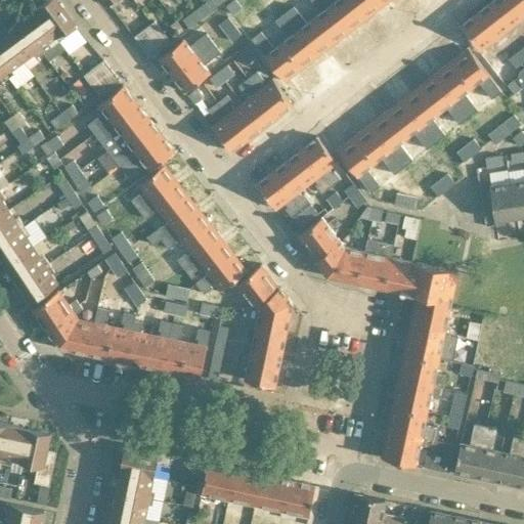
[(56,0),(45,0),(36,7),(67,47),(70,51),(86,39),(56,0)]
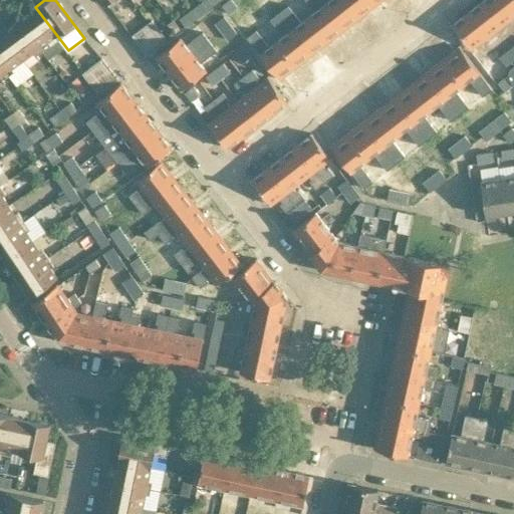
[(228,14),(237,7),(230,0),(227,0),(221,6),(228,14)]
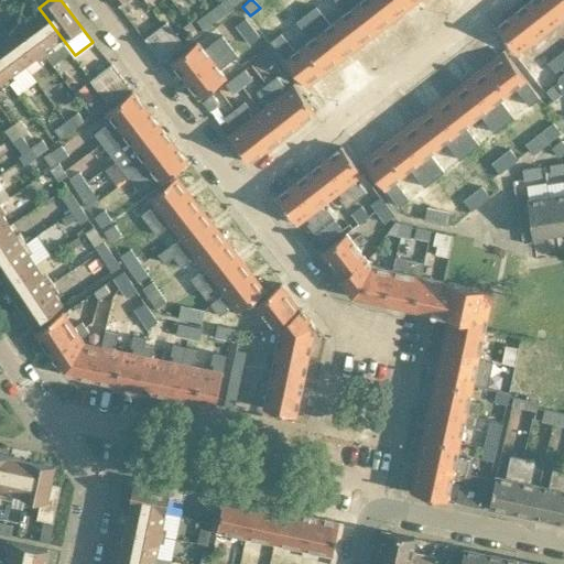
[(294,0),(305,13),(305,12),(340,57),(358,43),(338,18),(331,23),(311,0),(294,0)]
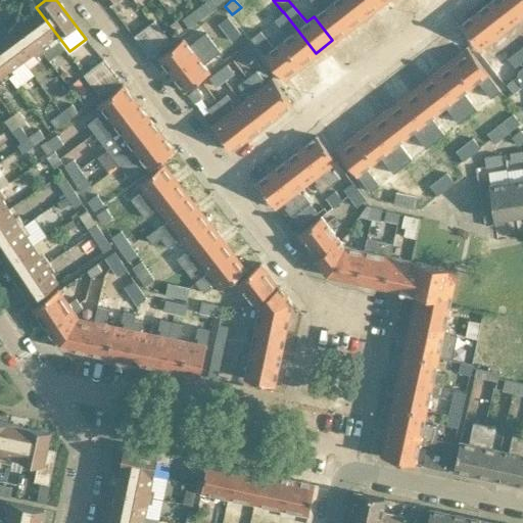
[(348,28),(326,0),(311,0),(320,11),(314,16),(332,40),(348,28)]
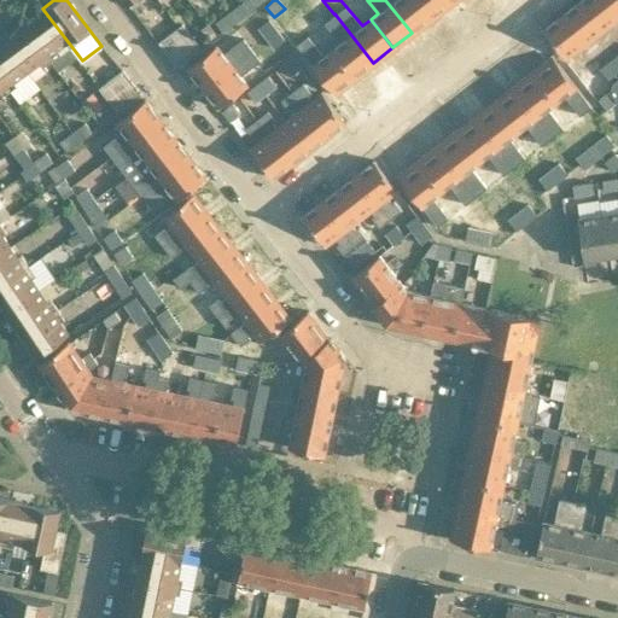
[(431,18),(417,0),(385,0),(412,33),(431,18)]
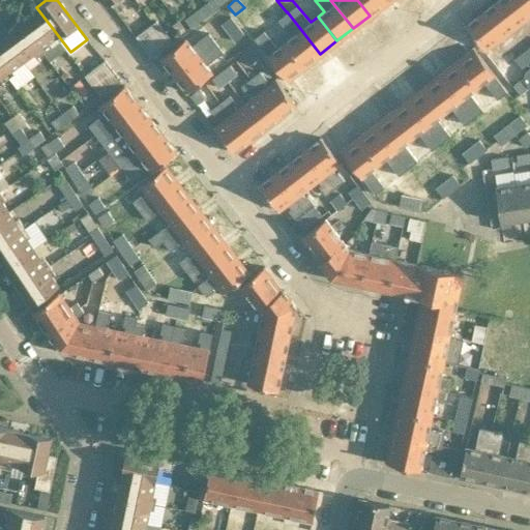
[(386,2),(383,0),(357,0),(370,16),(386,2)]
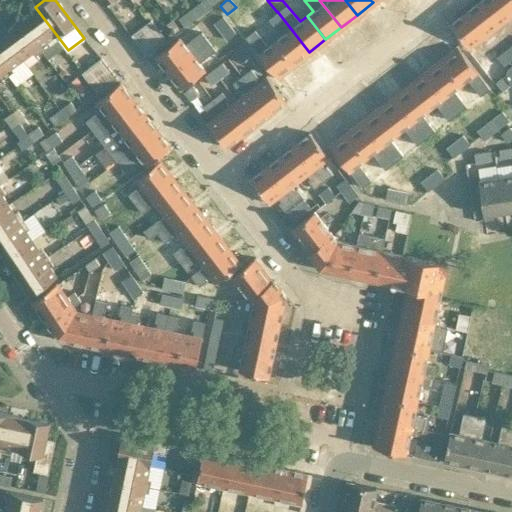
[(480,0),(465,12),(483,36),(498,24),(480,0)]
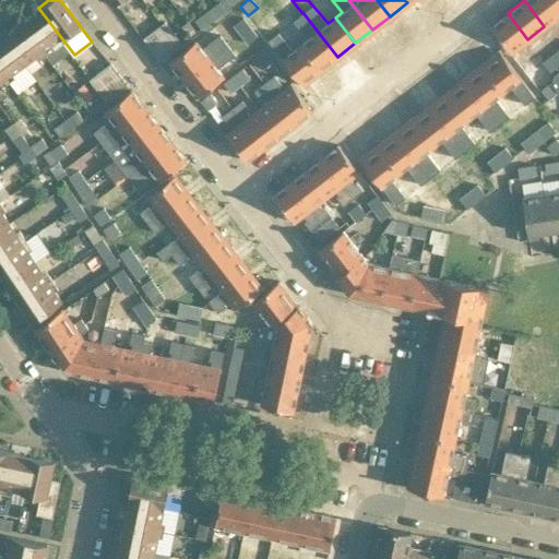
[(558,12),(549,0),(524,0),(544,26),(558,14),(558,12)]
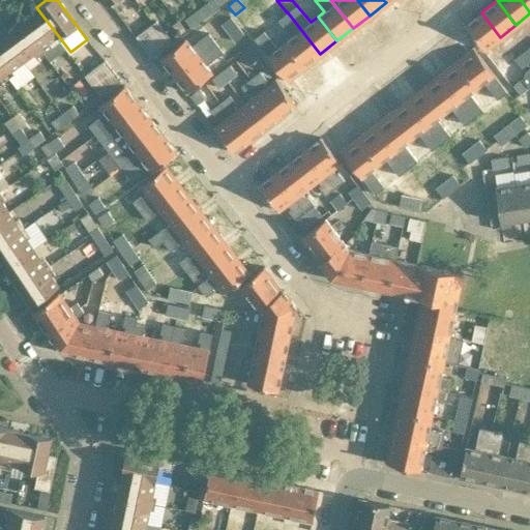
[(529,0),(521,0),(529,11),(529,0)]
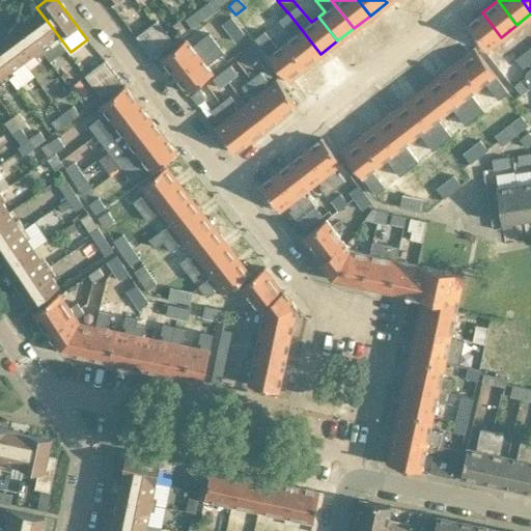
[(201,19),(212,10),(205,2),(195,10),(201,19)]
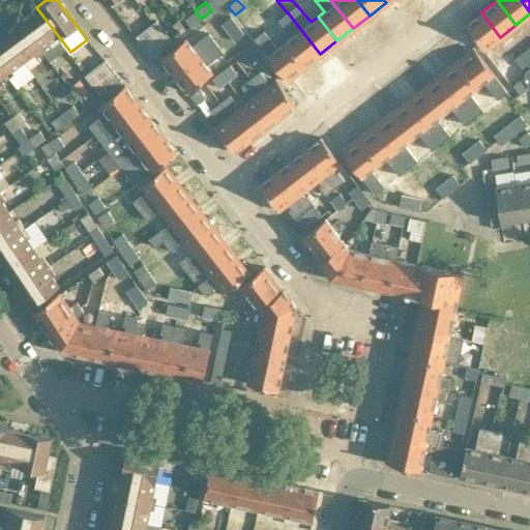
[(67,48),(36,7),(20,20),(43,52),(51,60),(67,48)]
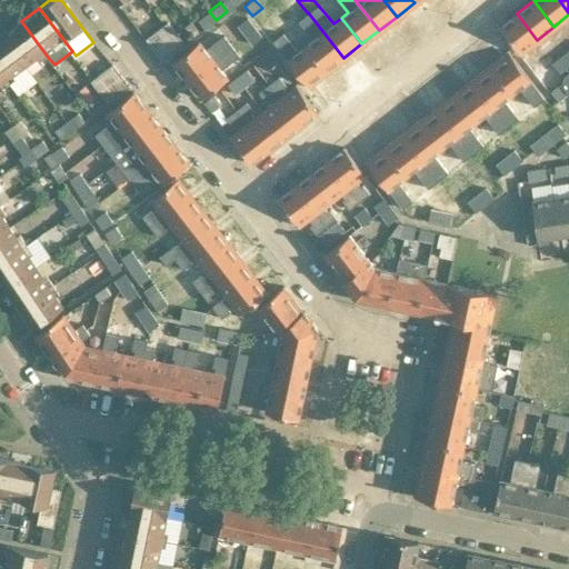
[(205,29),(216,20),(209,11),(198,20),(205,29)]
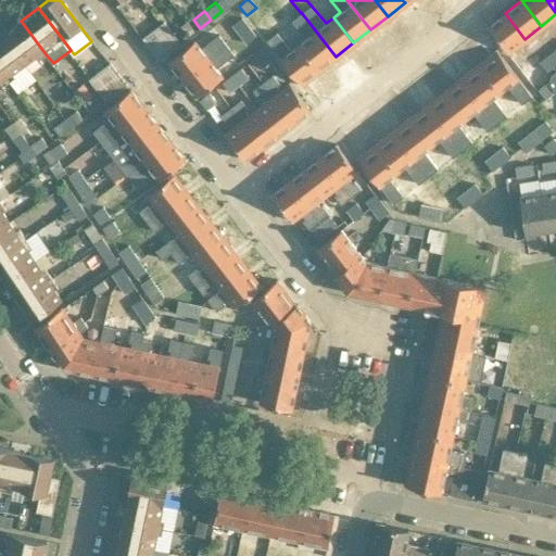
[(301,12),(301,13),(292,21),(306,38),(299,45),(318,70),(336,57),(301,12)]
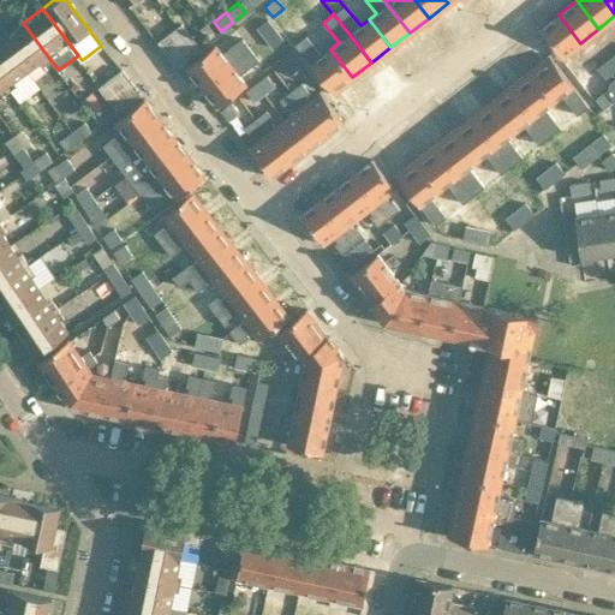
[(559,15),(541,28),(563,57),(580,43),(559,15)]
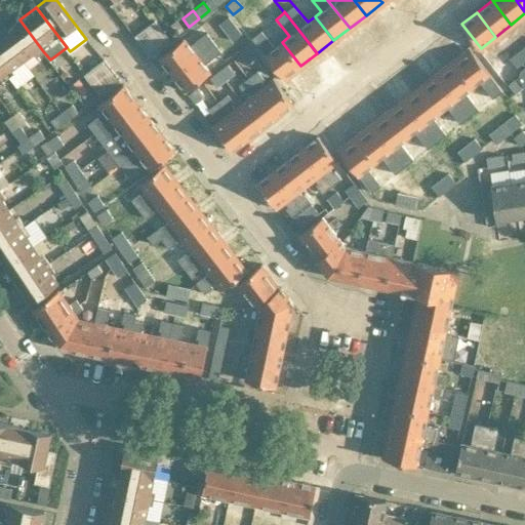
[(235,24),(230,17),(219,25),(225,32),(235,24)]
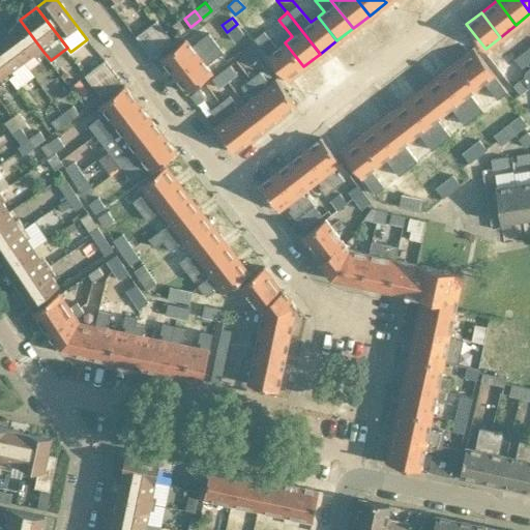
[(43,52),(20,20),(7,29),(5,26),(0,29),(25,61),(35,54),(37,57),(43,52)]
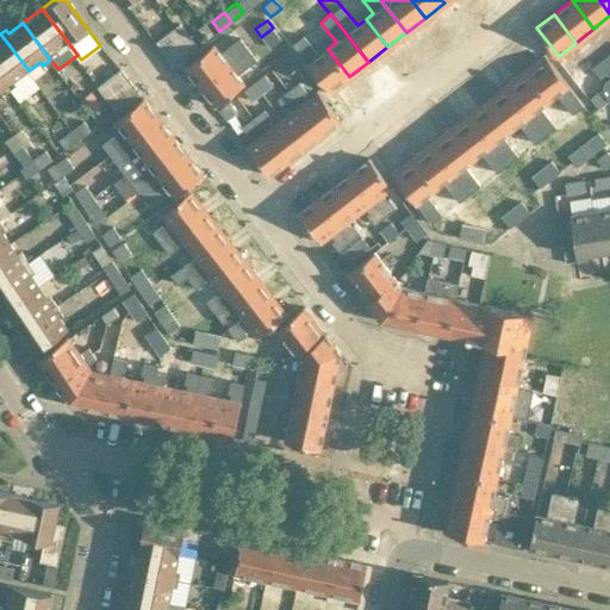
[(182,25),(157,43),(166,55),(191,36),(182,25)]
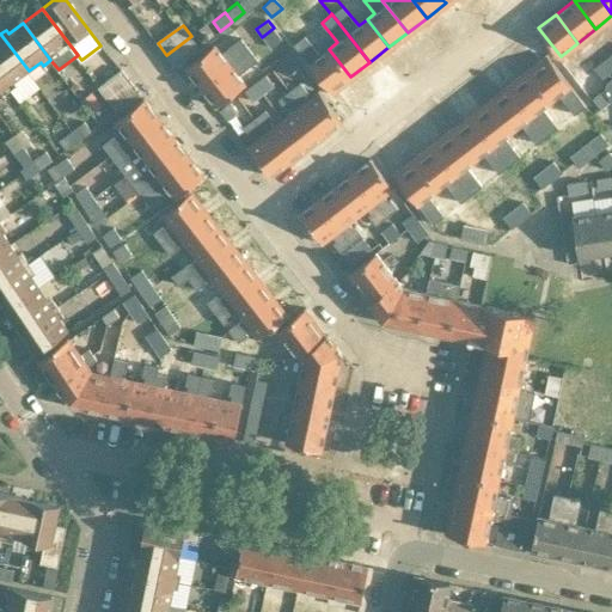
[(282,38),(274,28),(262,37),(270,48),(282,38)]
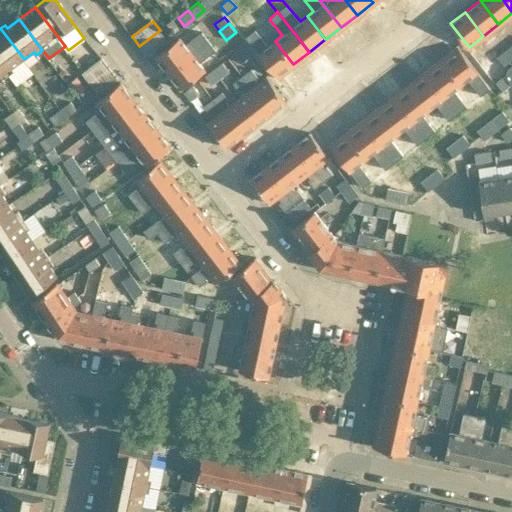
[(24,59),(0,28),(0,61),(10,75),(14,72),(11,68),(24,59)]
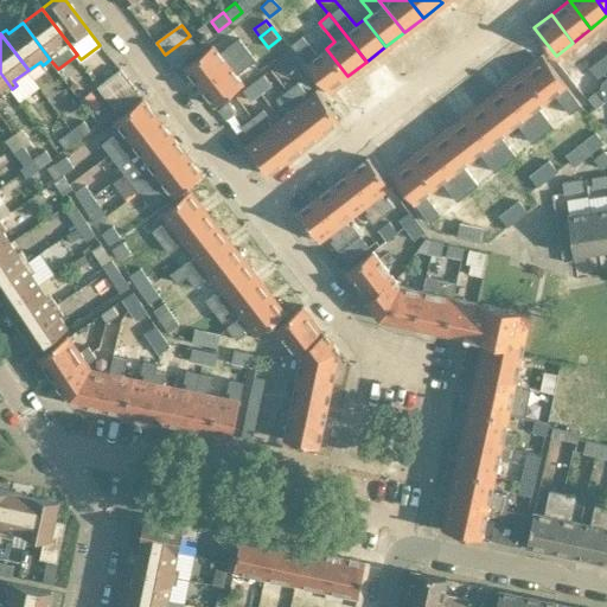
[(347,76),(326,49),(318,56),(301,34),(292,43),(330,91),(347,76)]
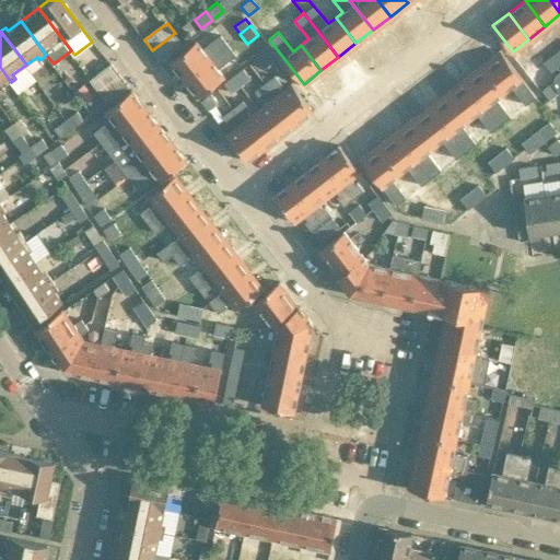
[(152,50),(160,60),(166,55),(183,43),(175,33),(152,50)]
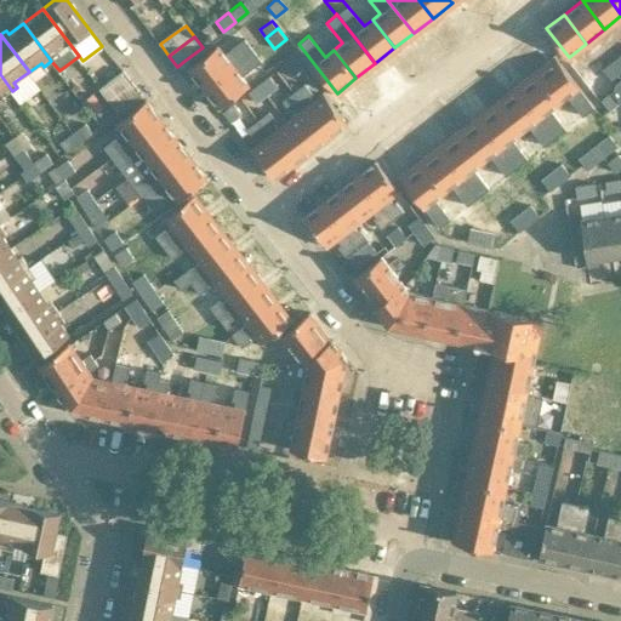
[(205,87),(254,49),(245,38),(224,53),(218,45),(189,68),(205,87)]
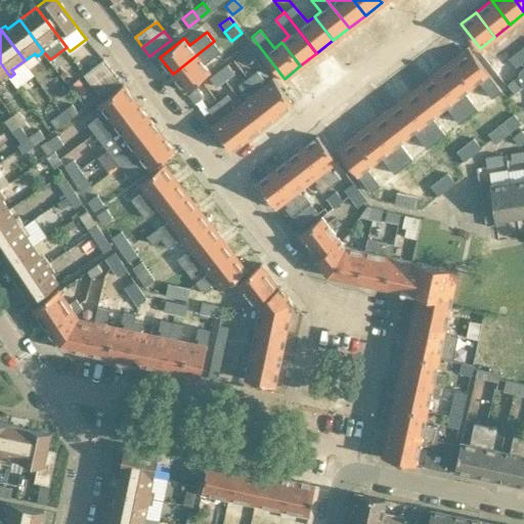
[(185,90),(209,71),(210,71),(204,62),(220,49),(214,41),(173,74),(185,90)]
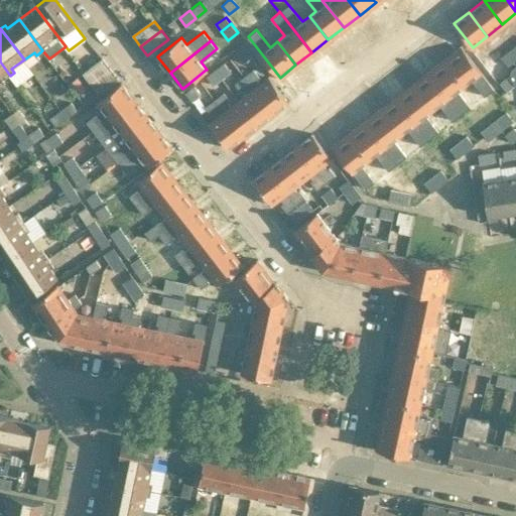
[(251,55),(244,46),(236,53),(243,62),(251,55)]
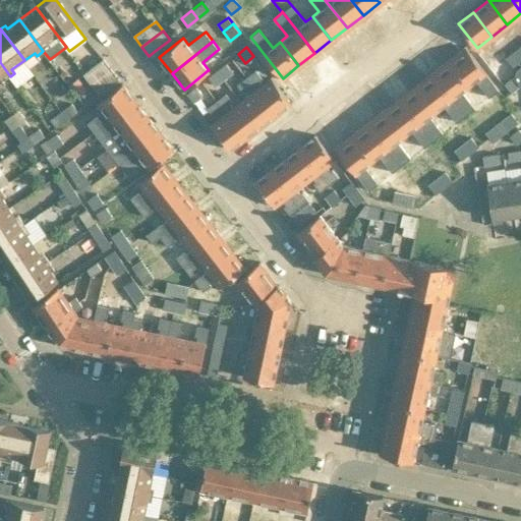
[(469,51),(453,64),(469,85),(476,80),(487,96),(498,89),(469,51)]
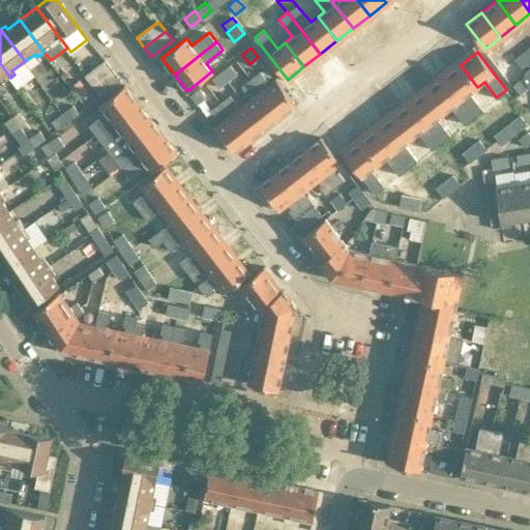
[(529,61),(523,52),(513,58),(522,68),(529,61)]
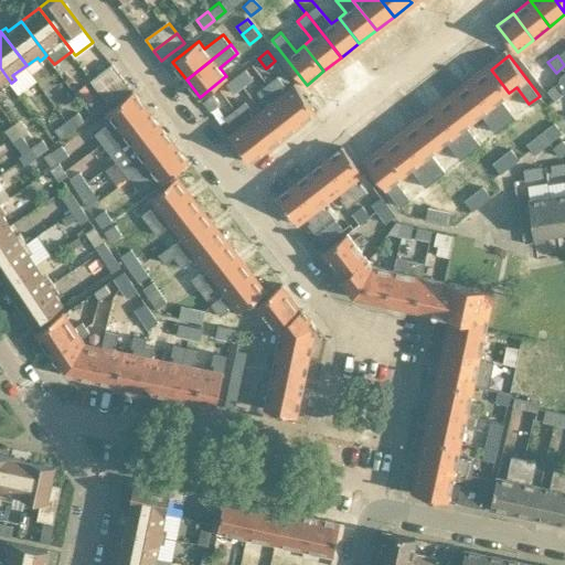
[(89,81),(98,92),(121,74),(113,63),(95,76),(89,81)]
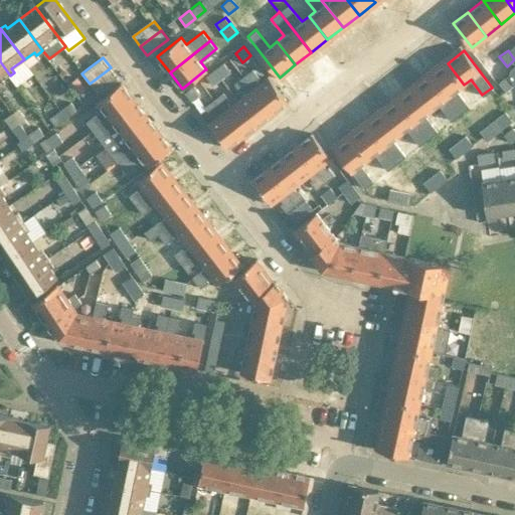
[(10,75),(0,61),(0,77),(2,75),(4,79),(10,75)]
